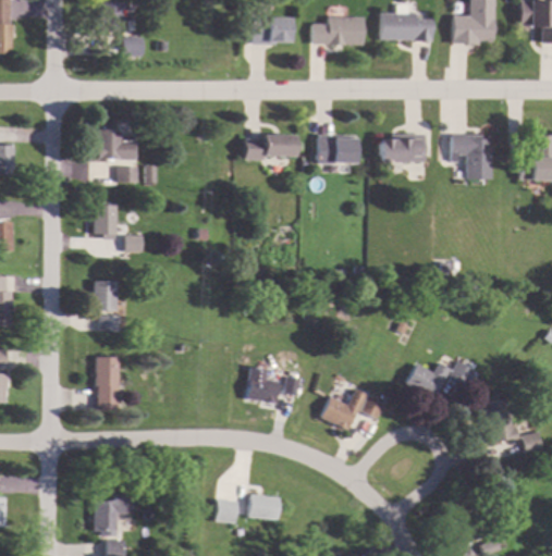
[(11,0),(11,20),(11,24),(13,24),(13,38),(12,38),(12,53),(0,52),(0,0),(11,0)]
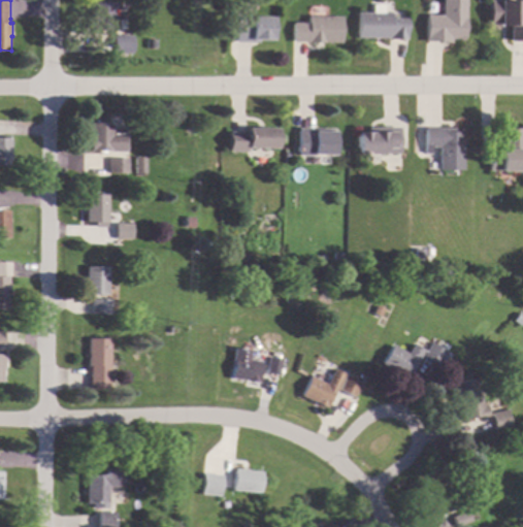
[(469,0),(469,38),(455,38),(455,41),(446,41),(430,40),(429,40),(430,14),(446,14),(446,0),(469,0)]
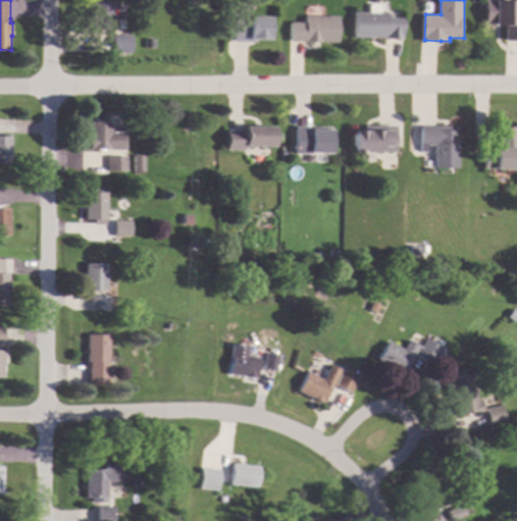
[(516,0),(516,40),(511,40),(507,40),(507,25),(497,25),(497,23),(485,22),(486,0),(516,0)]
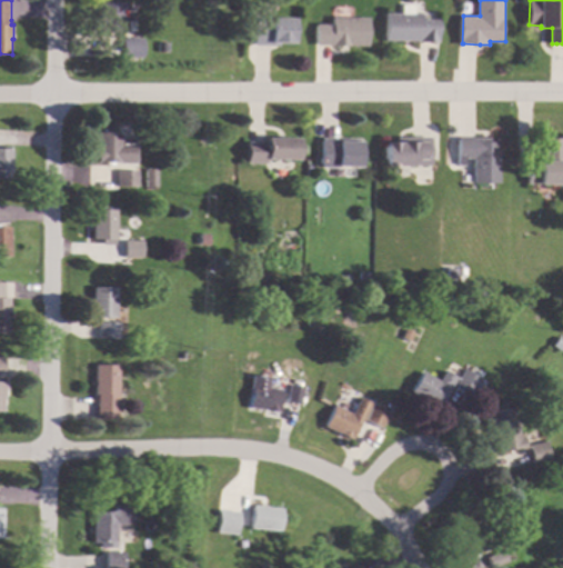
[(126,32),(103,31),(103,2),(127,2),(126,32)]
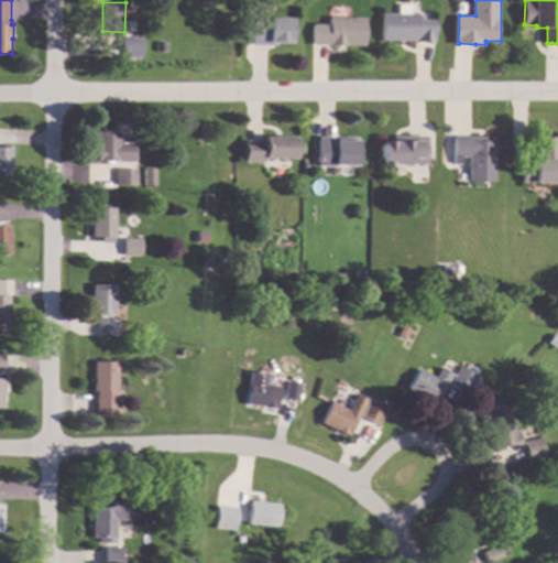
[(422,19),(438,19),(438,40),(436,40),(419,40),(385,39),(385,12),(422,13),(422,19)]
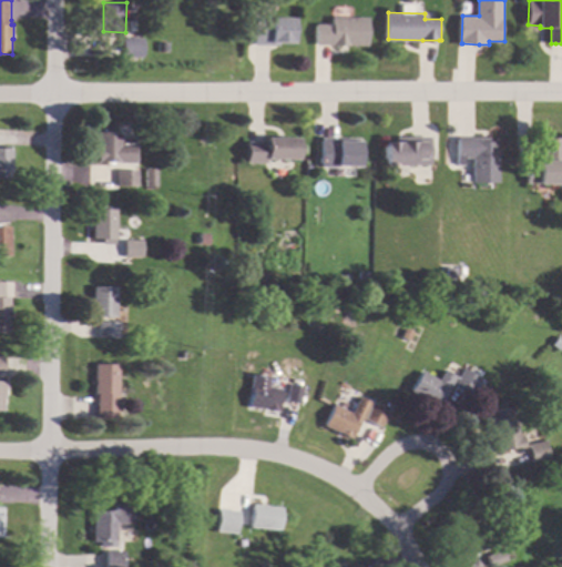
[(275,16),(275,17),(297,18),(297,41),(283,41),(283,44),(282,44),(257,44),(257,43),(258,16),(275,16)]
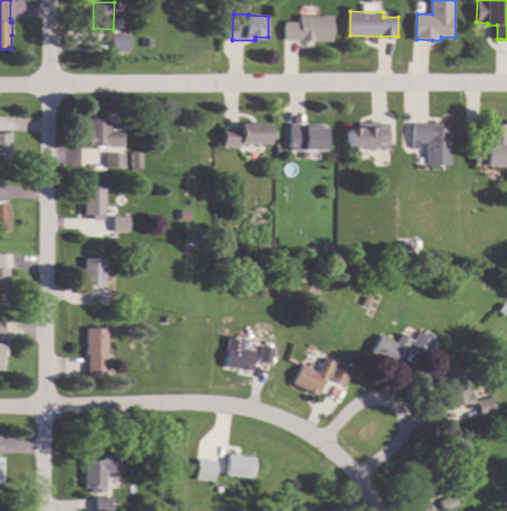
[(335,16),(334,41),(302,40),(289,40),(288,40),(289,21),(302,22),(303,15),(335,16)]
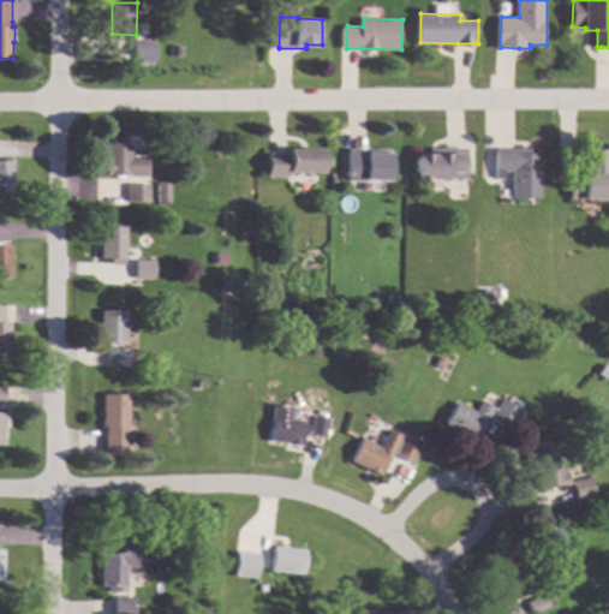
[(138,40),(159,41),(157,61),(137,61),(136,61),(136,40),(138,40)]
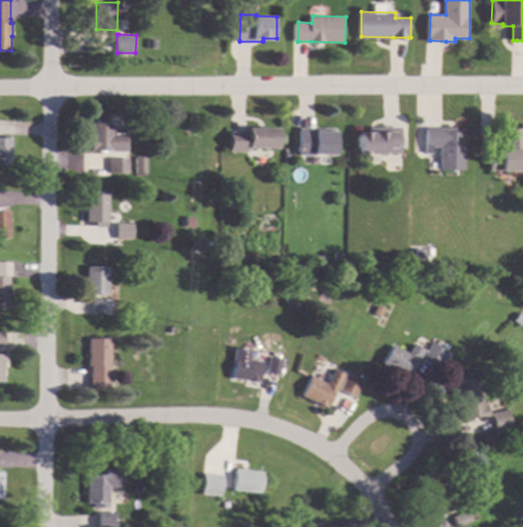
[(162,40),(161,48),(150,47),(151,39),(162,40)]
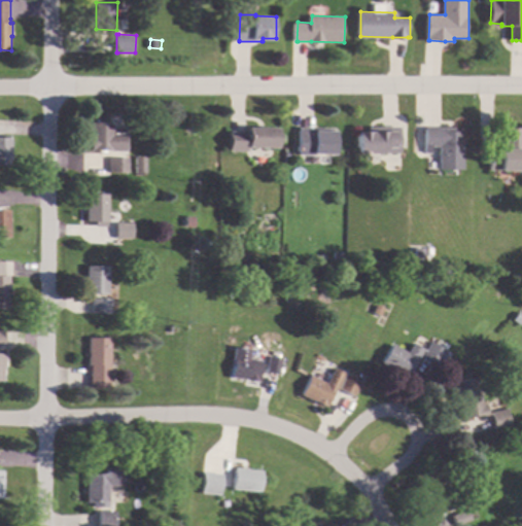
[(115,123),(115,133),(130,133),(129,150),(94,150),(94,123),(115,123)]
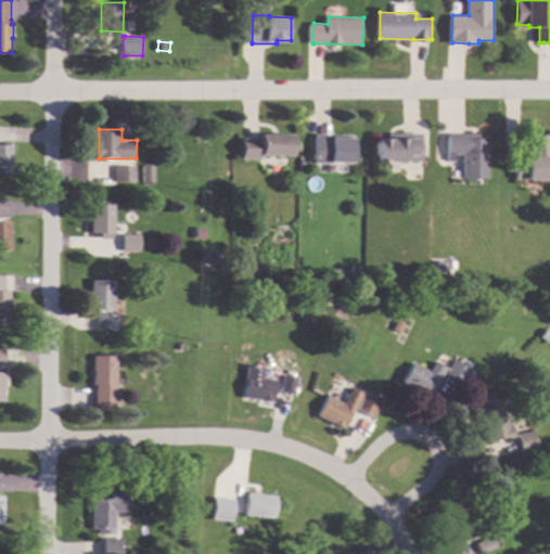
[(424,156),(424,163),(380,162),(380,138),(391,138),(391,132),(408,133),(424,133),(424,156)]
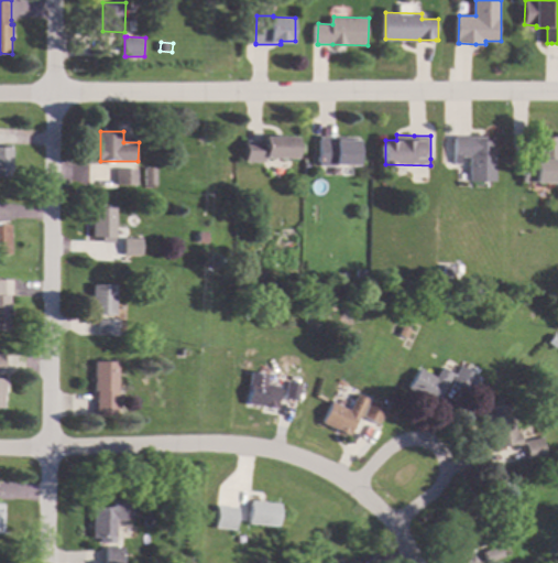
[(299,136),(298,157),(298,159),(269,158),(269,162),(249,162),(249,160),(249,140),(251,140),(267,140),(267,136),(299,136)]
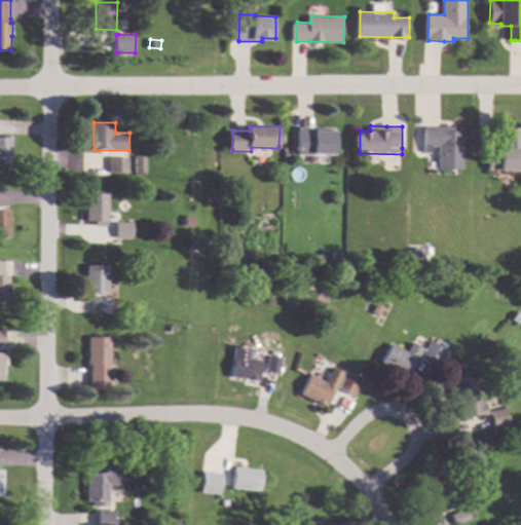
[(456,132),(466,132),(464,138),(464,169),(441,169),(441,146),(431,145),(426,145),(428,126),(444,126),(454,126),(456,126),(456,132)]
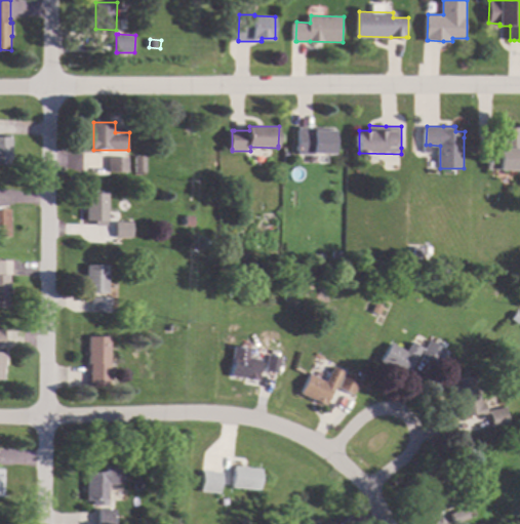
[(519,169),(489,169),(489,151),(501,151),(501,148),(505,148),(506,131),(506,126),(519,127),(519,169)]
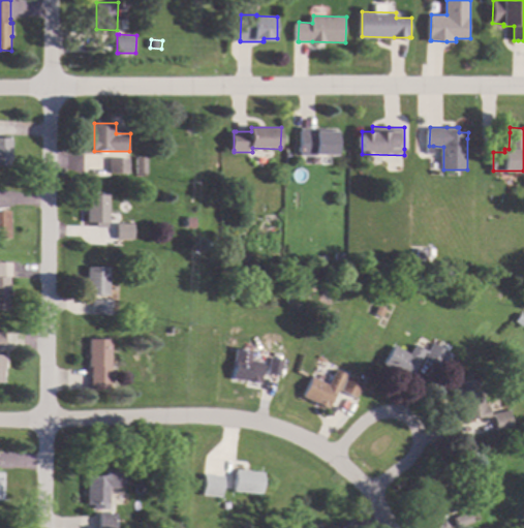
[(304,128),(319,128),(319,130),(339,131),(339,155),(318,154),(318,155),(302,155),(303,128),(304,128)]
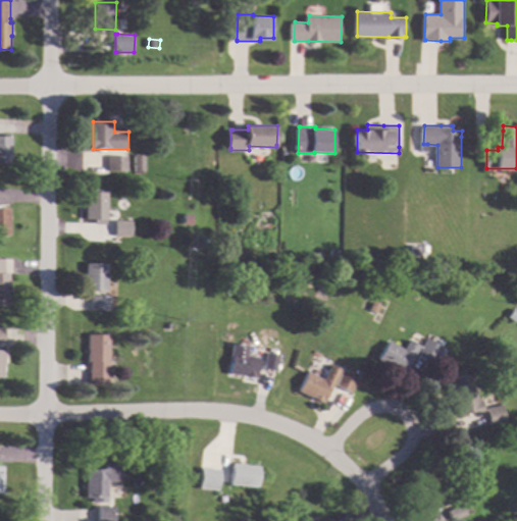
[(14,163),(0,162),(0,136),(14,136),(14,163)]
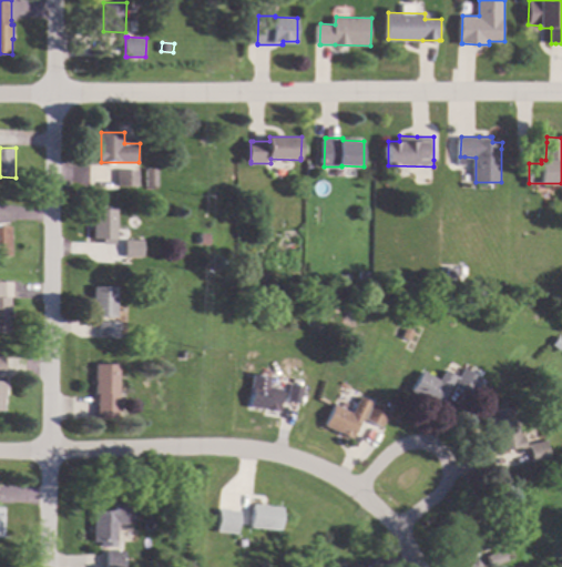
[(160,169),(160,185),(149,185),(149,169),(160,169)]
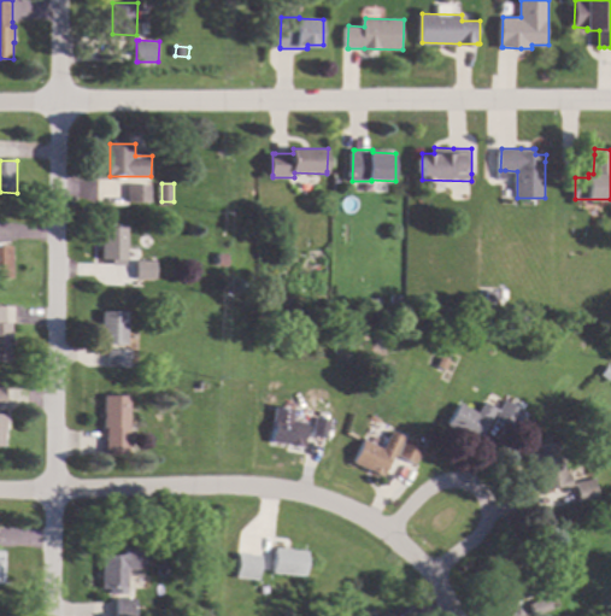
[(153,201),(133,201),(130,201),(130,185),(153,185),(153,201)]
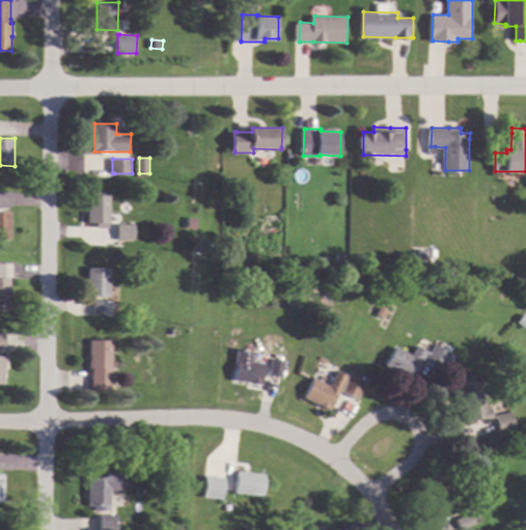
[(111,196),(111,223),(89,222),(89,211),(90,211),(90,195),(111,196)]
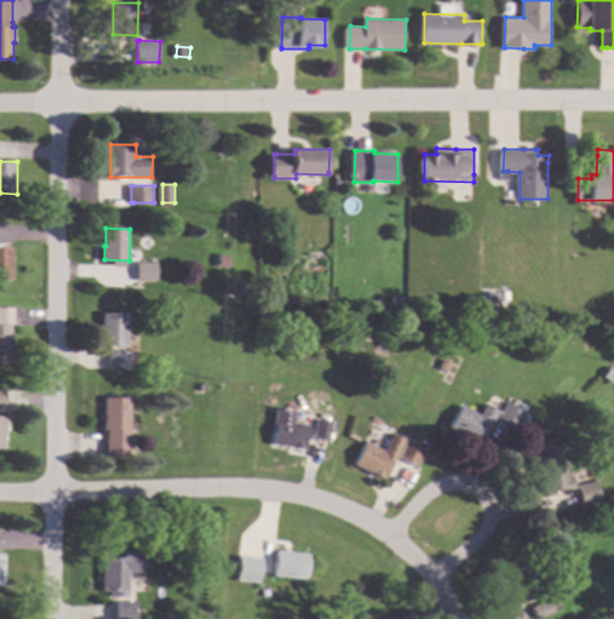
[(16,279),(0,279),(0,246),(15,246),(16,279)]
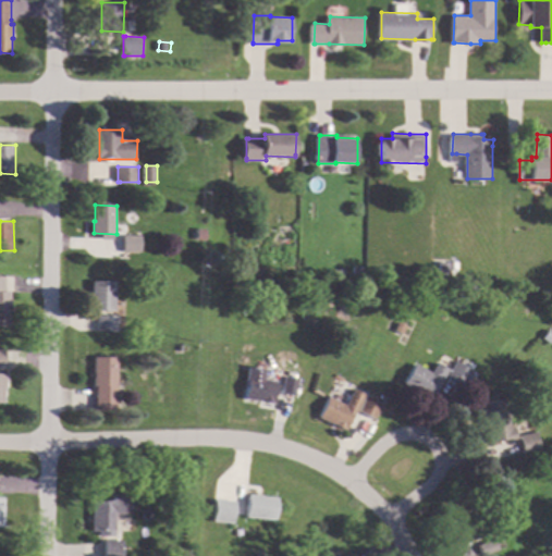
[(208,239),(199,239),(199,229),(208,229),(208,239)]
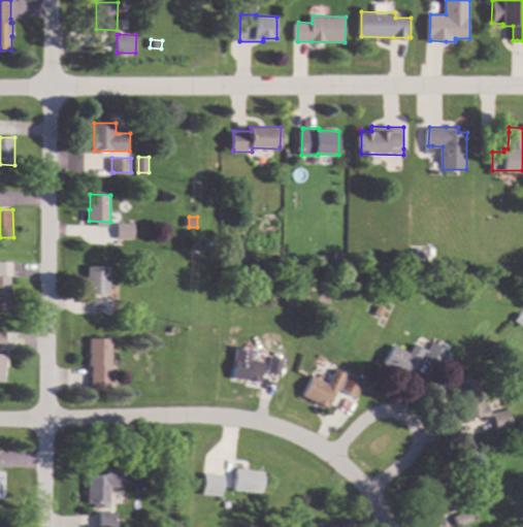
[(134,224),(134,239),(125,238),(118,238),(119,225),(119,223),(134,224)]
